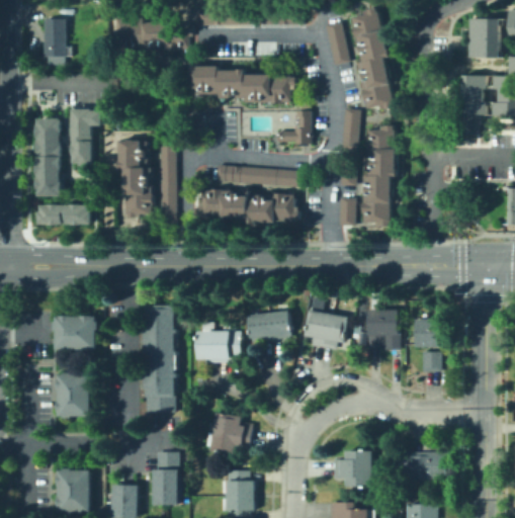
[(375,7),(376,11),(378,11),(382,29),(384,29),(391,57),(384,58),(391,84),(390,84),(394,103),(393,103),(393,107),(380,109),(380,105),(367,108),(366,99),(364,100),(362,89),(363,89),(361,81),(364,80),(363,72),(360,73),(358,64),(361,63),(356,37),(355,37),(352,26),(353,25),(351,17),(363,14),(362,10),(375,7)]
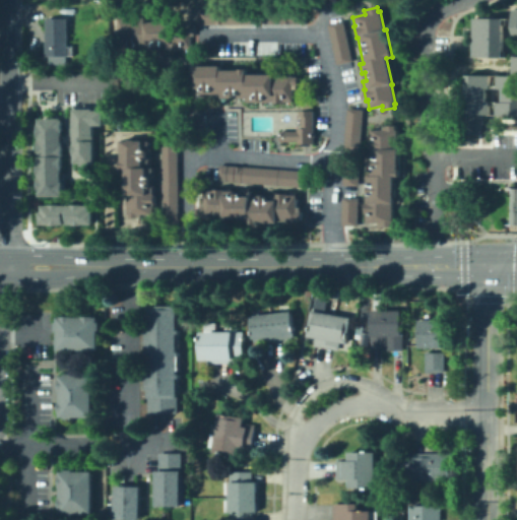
[(193,24),(193,37),(190,37),(190,50),(181,50),(181,52),(170,52),(169,50),(159,50),(159,48),(152,48),(152,50),(116,51),(116,38),(113,38),(113,30),(116,30),(116,17),(143,17),(143,22),(171,21),(171,23),(189,23),(189,24),(193,24)]
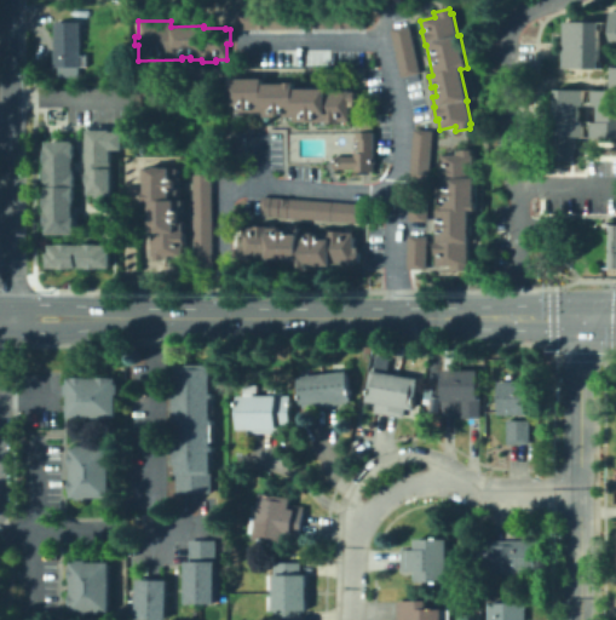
[(85,55),(85,67),(78,67),(78,76),(56,76),(56,68),(51,68),(53,39),(53,22),(79,22),(79,55),(85,55)]
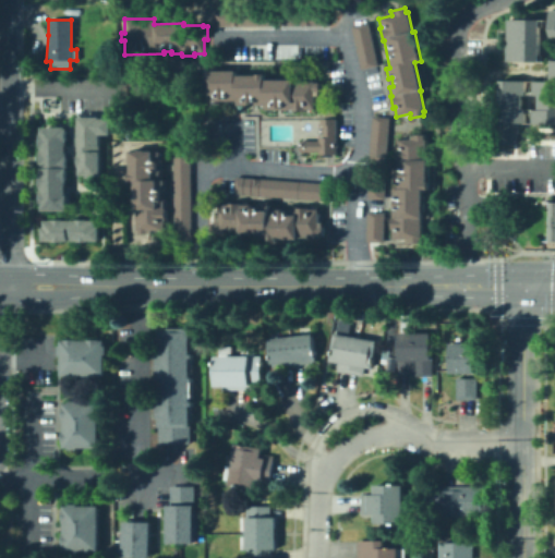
[(540,21),(539,62),(507,62),(508,21),(540,21)]
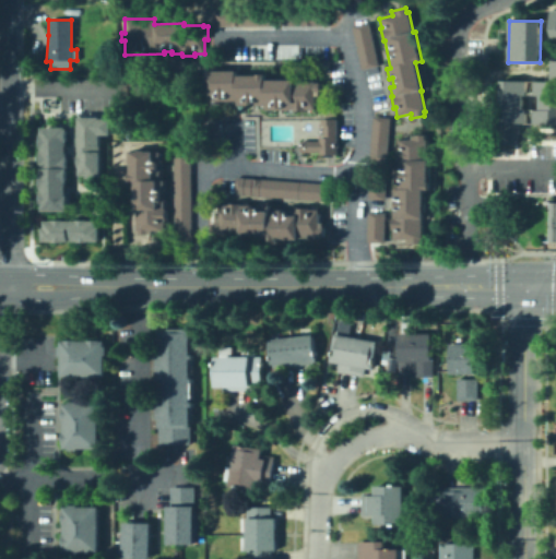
[(377,67),(359,70),(351,27),(368,23),(377,67)]
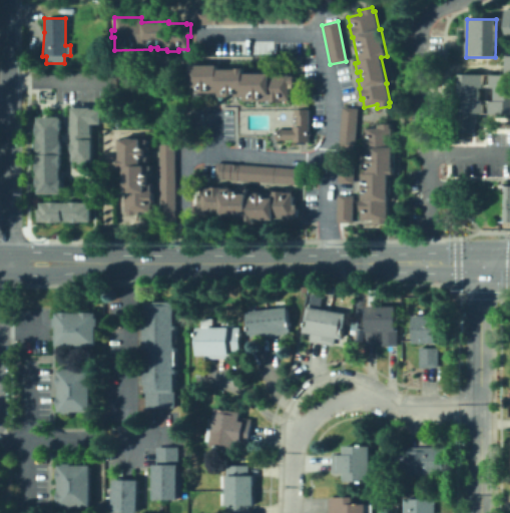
[(509,56),(509,115),(488,115),(489,101),(493,101),(493,88),(488,88),(489,75),(504,75),(504,56),(509,56)]
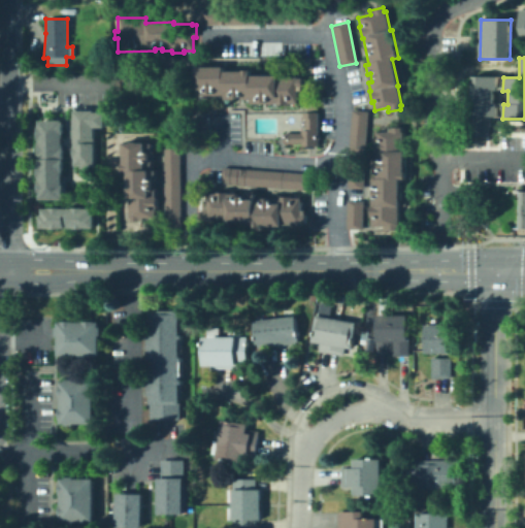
[(224,66),(224,71),(251,70),(251,76),(277,75),(277,77),(298,77),(298,78),(301,78),(302,92),(298,92),(298,104),(289,104),(289,106),(276,106),(276,104),(250,105),(250,100),(239,100),(239,98),(234,98),(234,100),(223,100),(223,96),(196,96),(196,67),(224,66)]
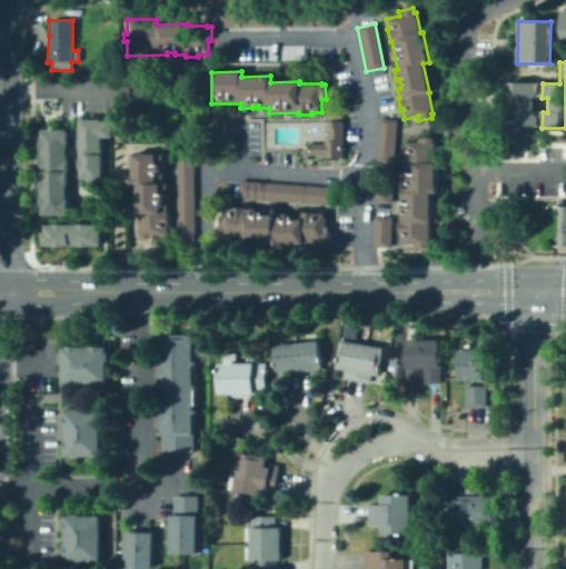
[(535,82),(535,97),(529,97),(529,112),(535,112),(535,127),(526,127),(526,148),(498,148),(499,126),(508,126),(508,82),(535,82)]
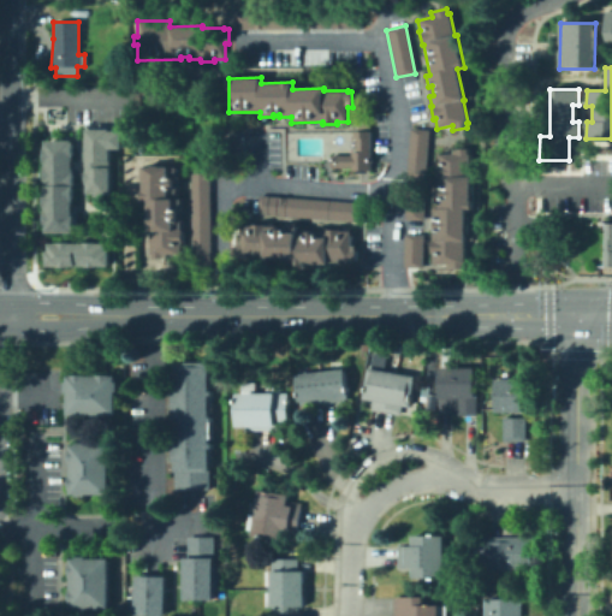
[(83,193),(83,128),(120,128),(122,193),(83,193)]
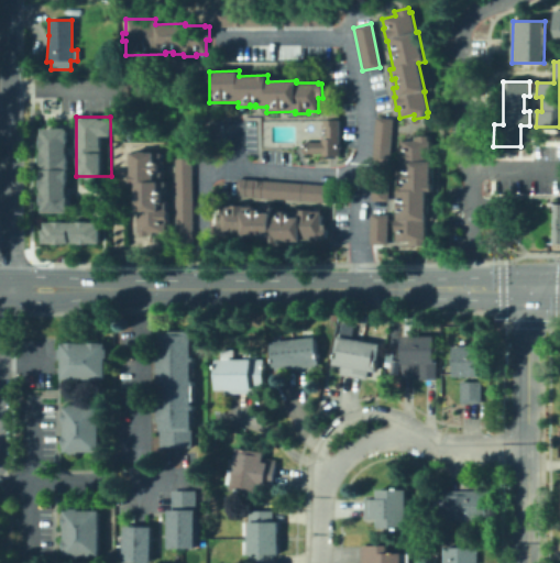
[(392,119),(388,163),(371,162),(374,118),(392,119)]
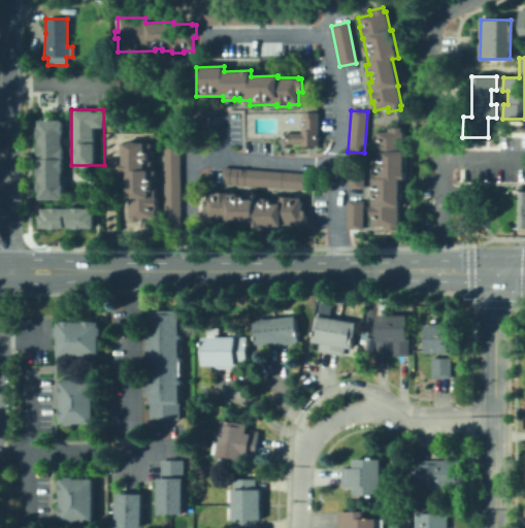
[(317,112),(318,146),(300,146),(300,144),(283,144),(283,133),(300,133),(300,131),(305,131),(304,119),(302,119),(302,112),(317,112)]
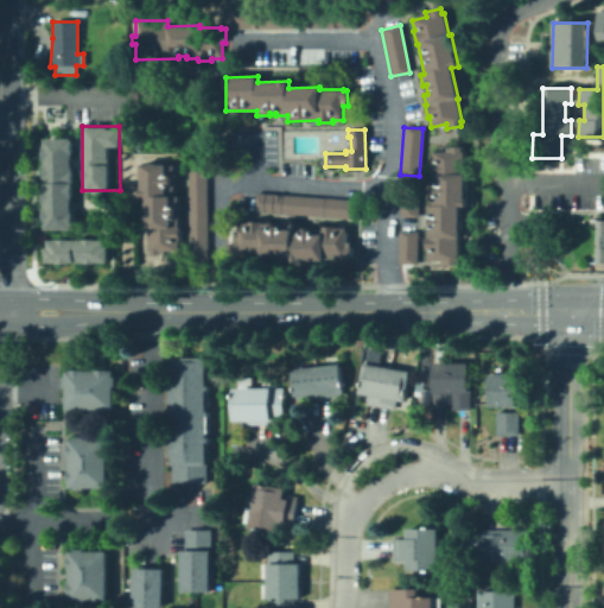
[(68,228),(40,228),(40,221),(39,221),(39,206),(42,206),(42,203),(39,203),(39,187),(40,187),(40,177),(39,177),(39,163),(40,163),(40,159),(39,159),(39,145),(40,145),(40,138),(68,137),(68,228)]
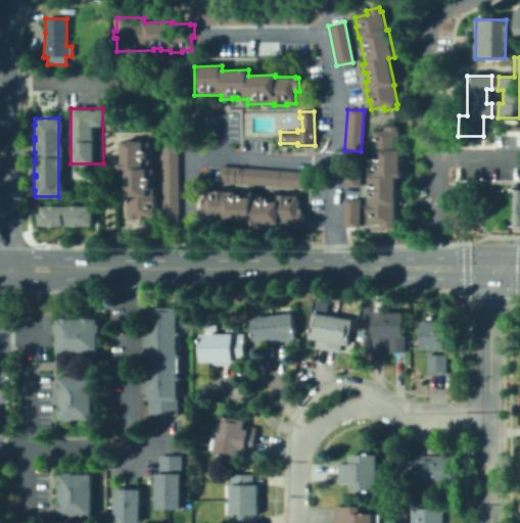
[(397,127),(397,131),(399,131),(398,149),(400,149),(400,171),(402,171),(402,179),(396,179),(395,225),(394,225),(394,229),(380,229),(380,225),(368,225),(368,216),(366,216),(366,203),(368,203),(368,194),(371,194),(371,187),(367,187),(368,177),(372,177),(372,151),(371,151),(371,129),(383,129),(383,127),(388,127),(397,127)]
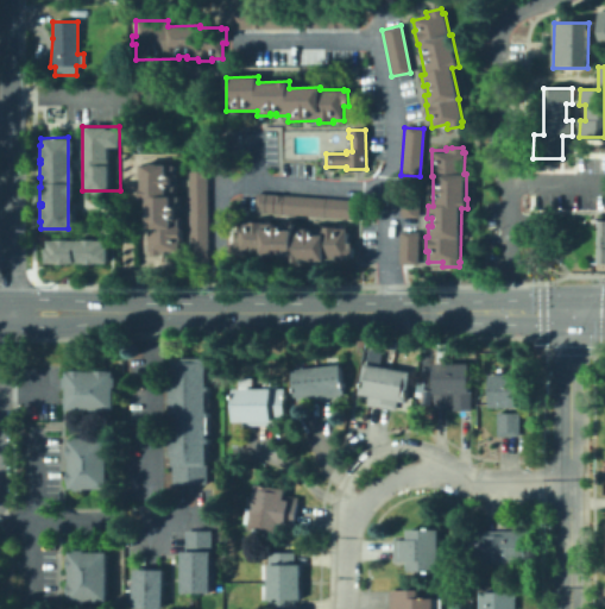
[(207,162),(207,267),(188,267),(188,162),(207,162)]
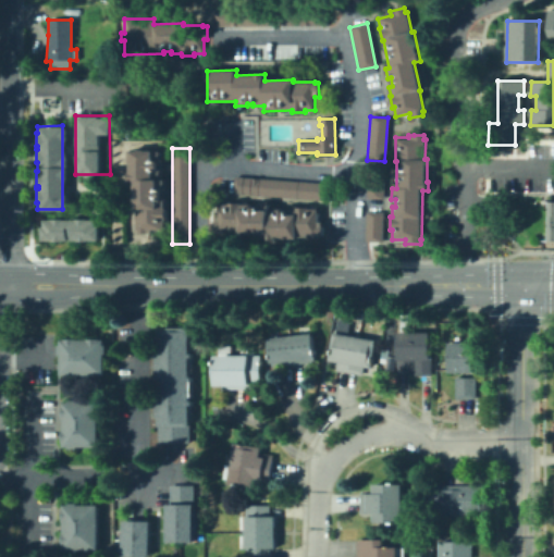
[(165,178),(165,193),(163,193),(163,196),(165,196),(167,222),(164,222),(165,232),(152,233),(152,235),(135,236),(135,230),(135,209),(128,209),(128,150),(160,150),(161,178),(165,178)]
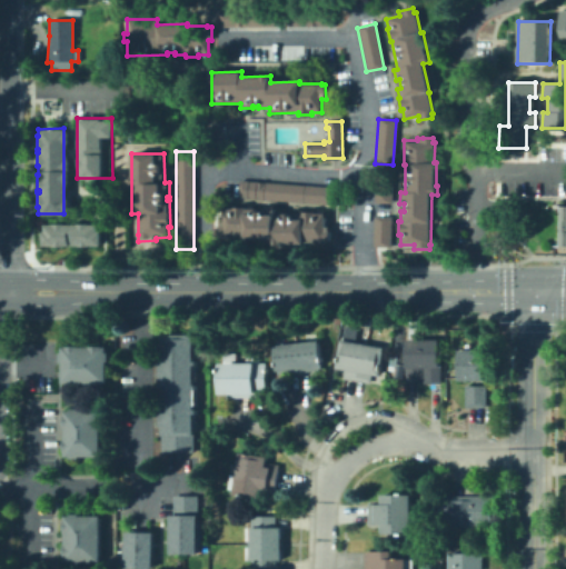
[(391,173),(391,203),(373,203),(374,172),(391,173)]
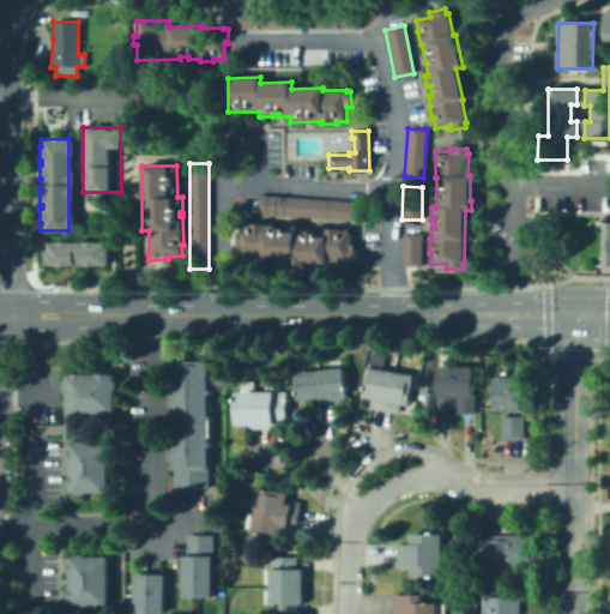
[(362,203),(361,222),(255,215),(257,196),(362,203)]
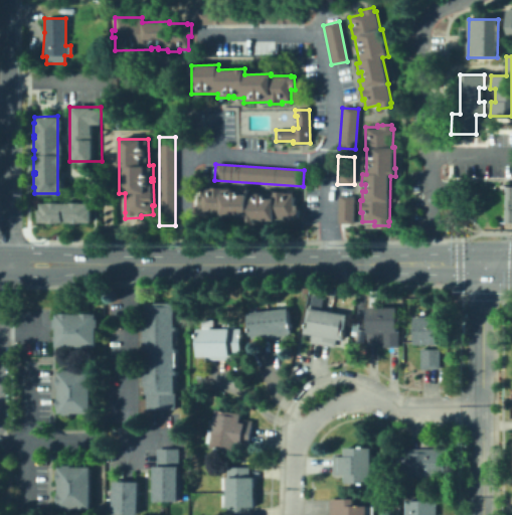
[(503,222),(511,221),(511,184),(504,185),(503,222)]
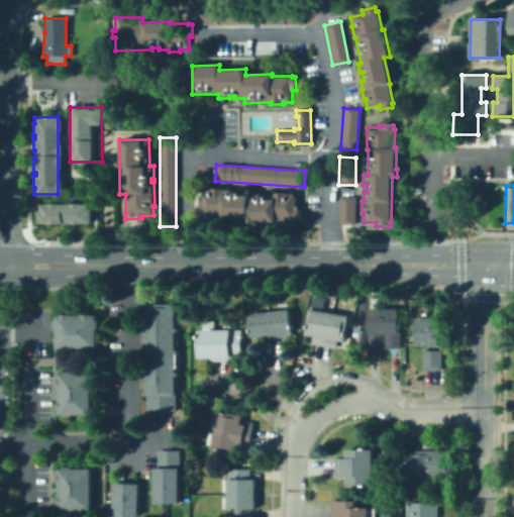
[(229,193),(241,193),(241,189),(250,189),(250,192),(255,192),(255,196),(266,196),(265,200),(275,200),(275,193),(295,193),(295,210),(299,210),(299,220),(295,220),(295,221),(277,221),(277,223),(274,223),(274,227),(246,227),(246,223),(220,222),(220,216),(203,216),(203,214),(199,214),(199,197),(203,197),(203,189),(229,190),(229,193)]
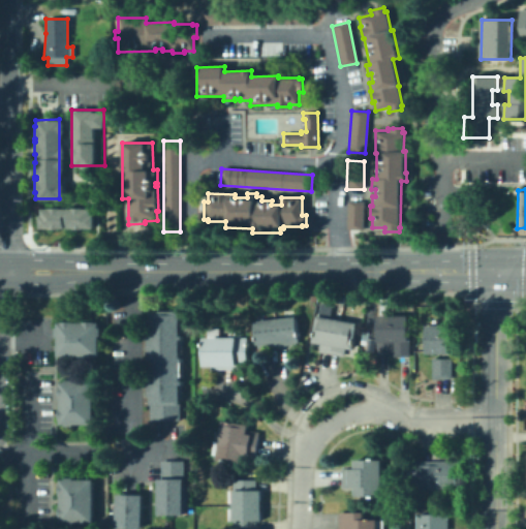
[(363,201),(363,229),(345,229),(346,201),(363,201)]
